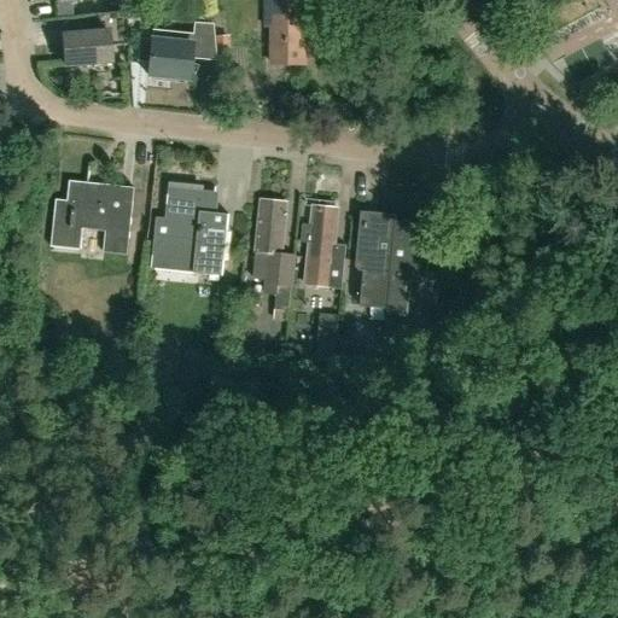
[(312,38),(312,0),(266,0),(266,31),(272,31),(270,64),(307,64),(305,38),(312,38)]
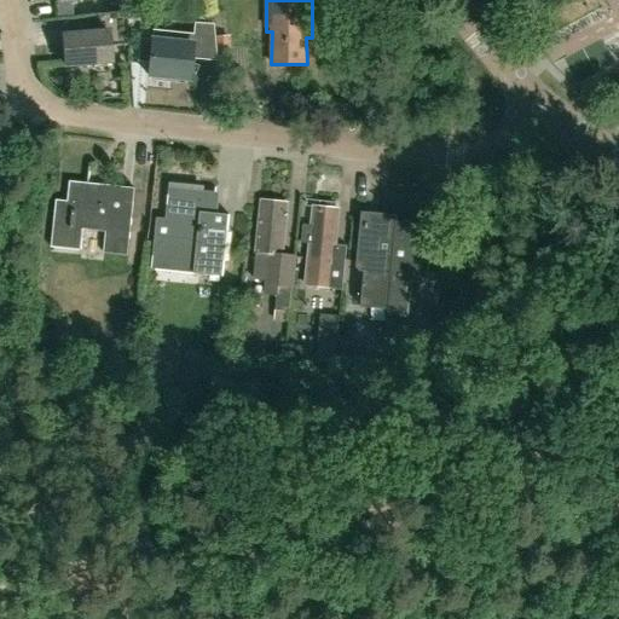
[(98,32),(62,35),(65,67),(111,62),(109,47),(129,45),(126,11),(96,15),(98,32)]
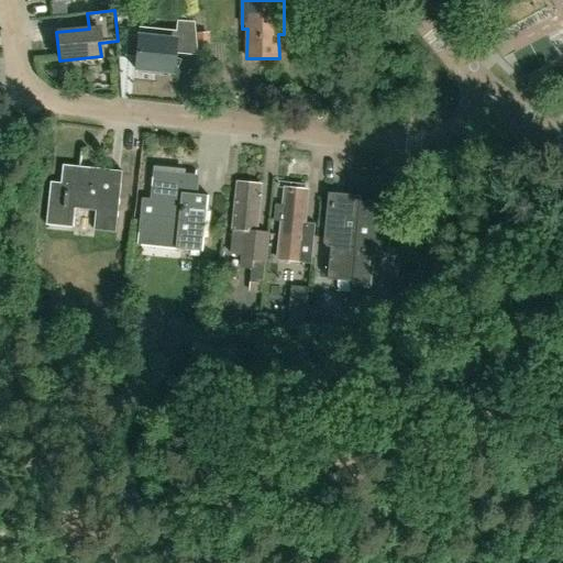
[(179,22),(177,41),(157,39),(157,32),(140,30),(140,36),(128,35),(125,53),(135,54),(134,67),(170,72),(173,53),(196,55),(195,46),(194,33),(192,23),(179,22)]
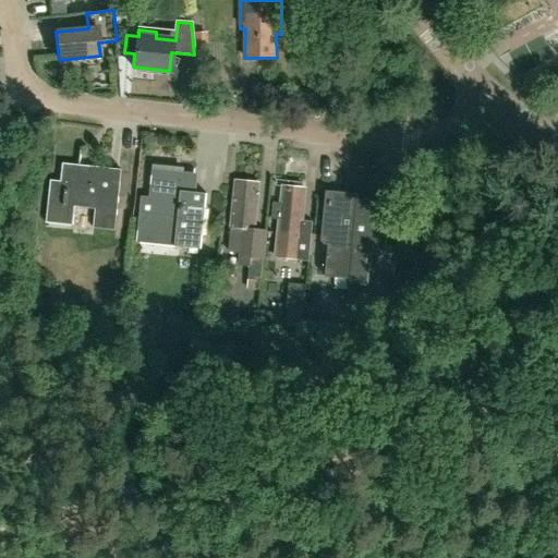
[(193,46),(207,44),(206,32),(192,33),(193,46)]
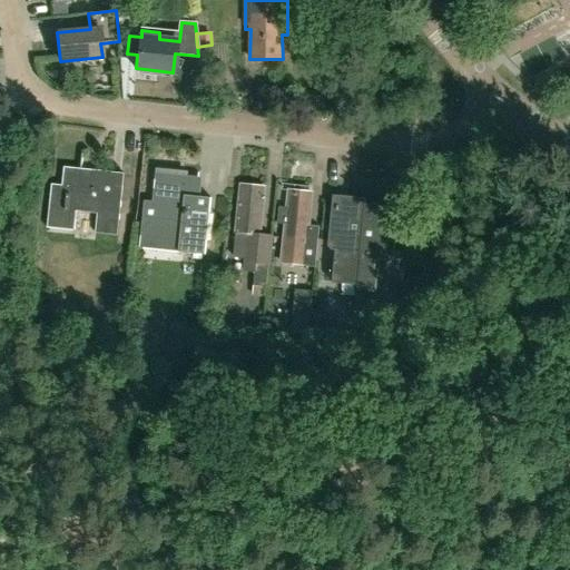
[(117,236),(124,174),(79,168),(79,176),(67,174),(66,188),(50,186),(46,228),(74,232),(76,213),(97,215),(95,234),(117,236)]
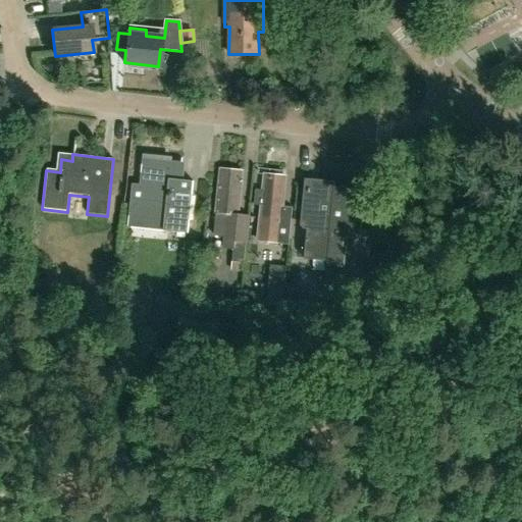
[(131,217),(164,220),(163,231),(188,235),(194,181),(178,180),(180,166),(175,165),(175,161),(146,158),(143,188),(134,187),(131,217)]
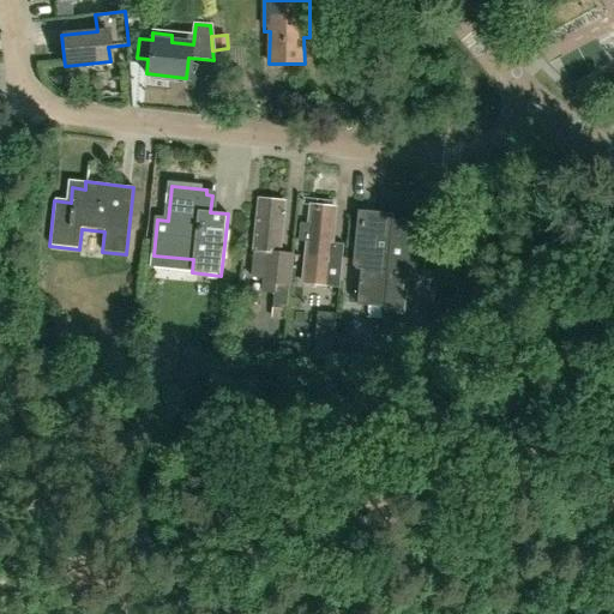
[(290,287),(294,253),(280,252),(286,204),(259,202),(254,251),(256,251),(253,277),(264,278),(263,294),(274,295),(274,308),(287,309),(289,287),(290,287)]
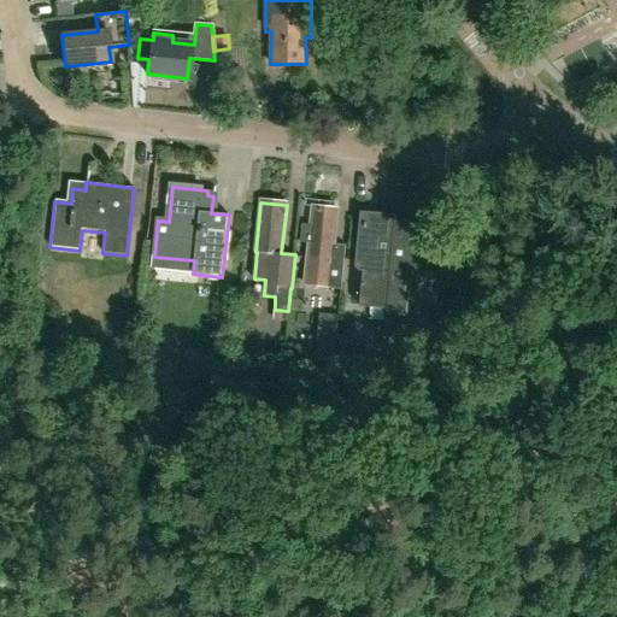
[(334,210),(334,204),(319,203),(318,207),(311,207),(310,224),(303,223),(300,241),(307,242),(304,285),(341,288),(346,246),(334,245),(338,210),(334,210)]
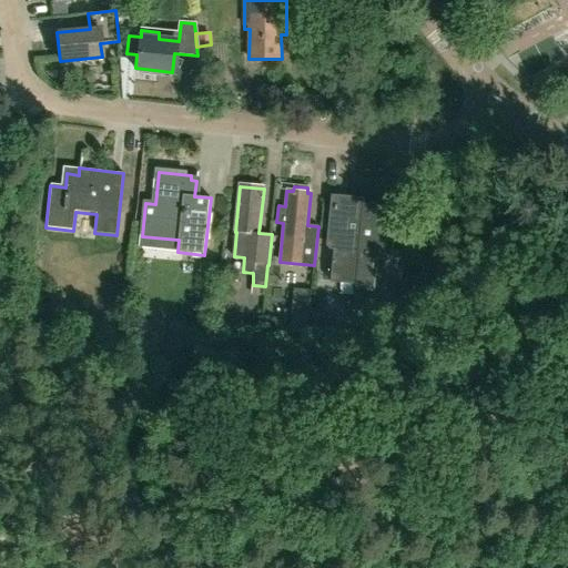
[(358,266),(365,203),(365,198),(332,194),(327,246),(331,250),(344,251),(343,260),(341,260),(338,283),(356,284),(358,266)]
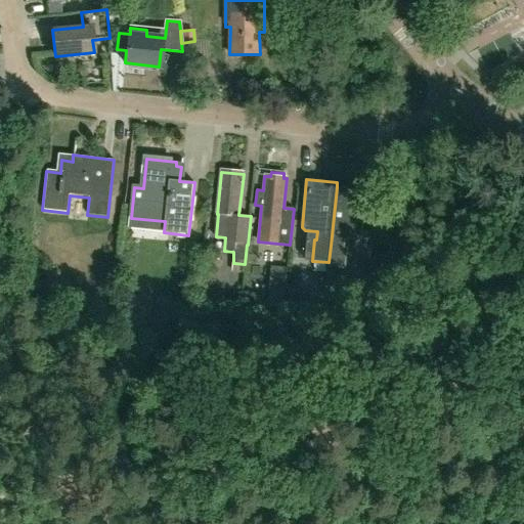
[(331,246),(329,262),(329,267),(345,269),(347,248),(345,248),(345,239),(358,241),(362,237),(366,190),(337,187),(331,246)]
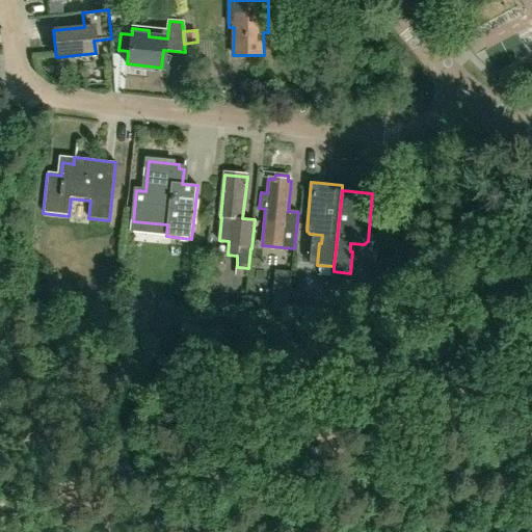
[(287,308),(289,286),(275,284),(273,307),(287,308)]
